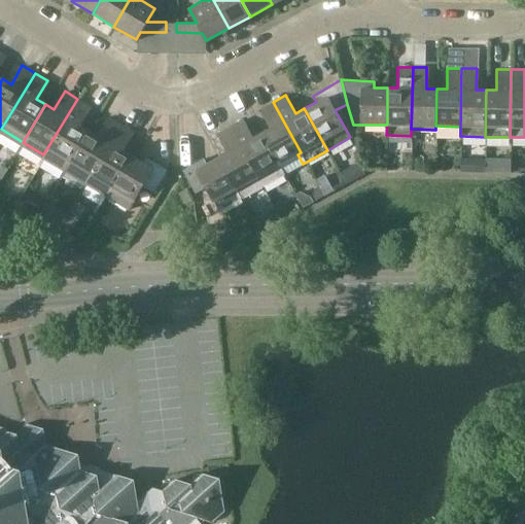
[(43,154),(65,168),(88,130),(79,125),(90,106),(77,99),(43,154)]
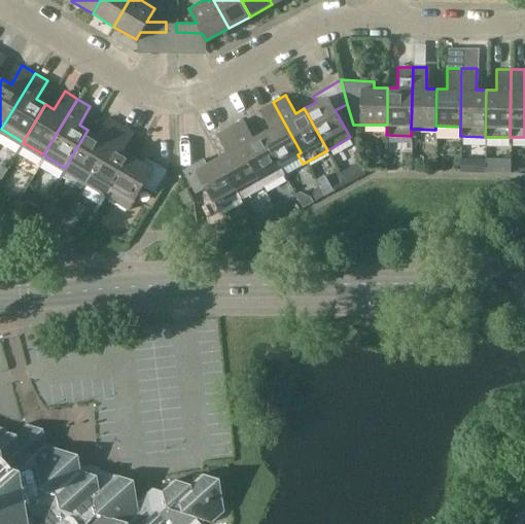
[(270,128),(260,133),(279,165),(298,154),(301,152),(273,102),(259,109),(270,128)]
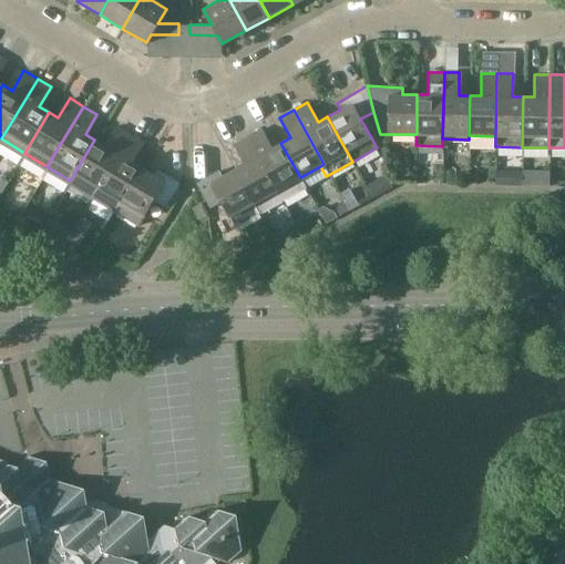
[(70,181),(92,194),(129,133),(115,125),(104,145),(94,140),(70,181)]
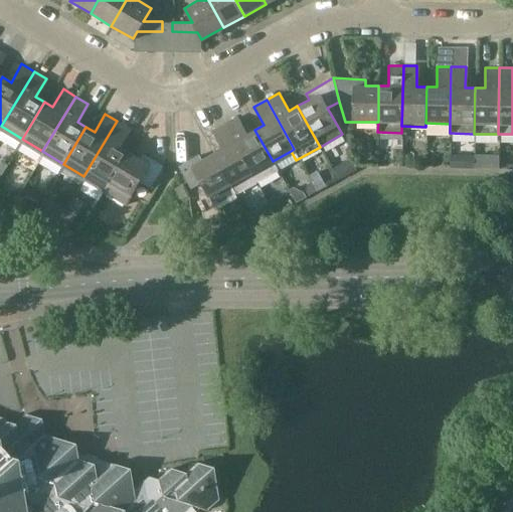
[(236,116),(223,123),(251,173),(248,174),(251,179),(257,176),(260,180),(275,171),(270,163),(273,161),(254,130),(246,134),(236,116)]
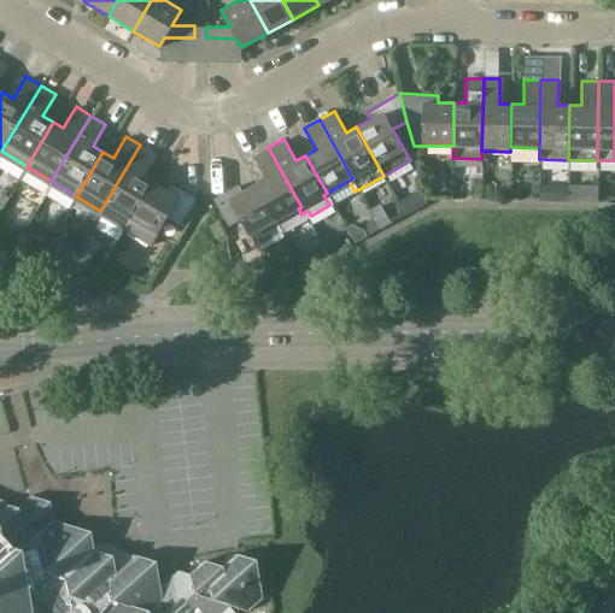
[(100,211),(126,227),(152,181),(142,175),(156,154),(140,145),(100,211)]
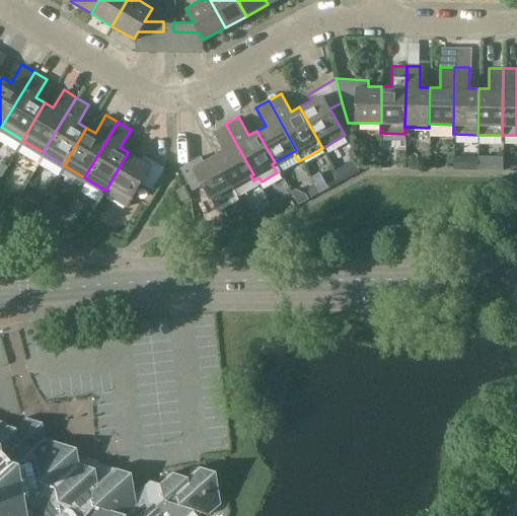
[(223,149),(214,154),(237,195),(262,181),(259,177),(253,180),(250,175),(253,174),(225,124),(213,131),(223,149)]
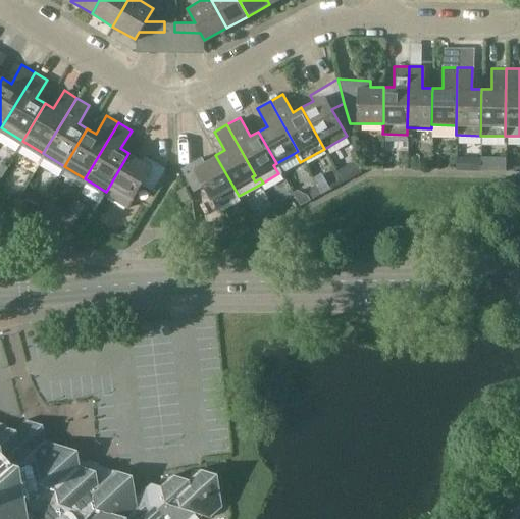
[(128,153),(106,192),(128,204),(141,183),(152,190),(165,167),(144,155),(141,160),(128,153)]
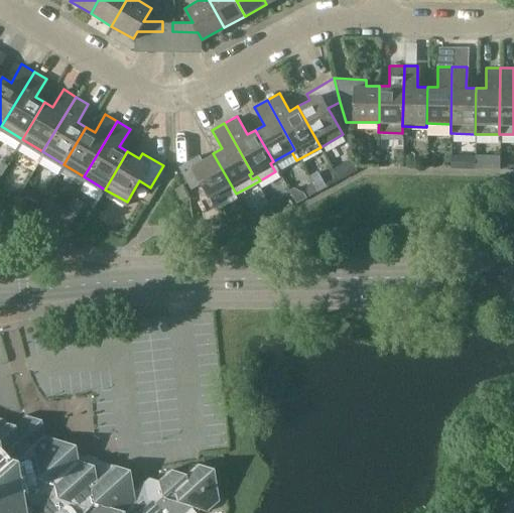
[(236,194),(213,153),(202,160),(199,154),(177,165),(185,181),(189,187),(189,188),(201,182),(214,206),(236,194)]
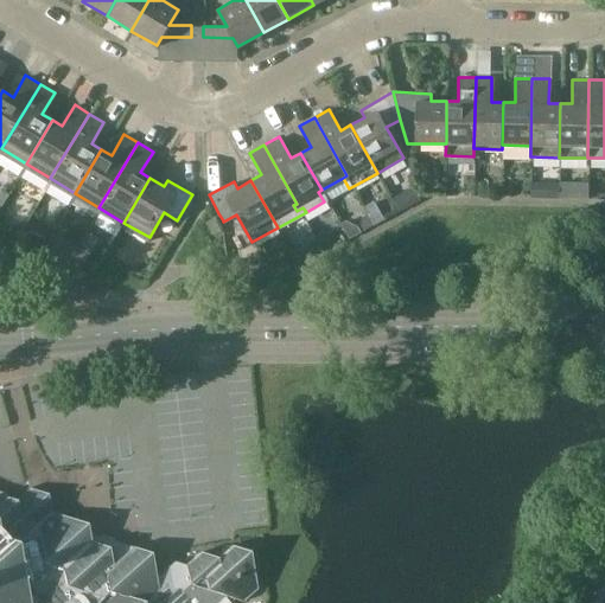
[(530,196),(558,196),(559,181),(530,181),(530,196)]
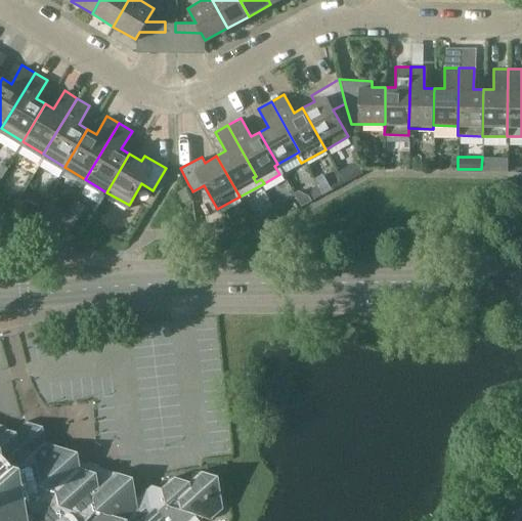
[(349,164),(337,170),(339,173),(343,181),(355,175),(349,164)]
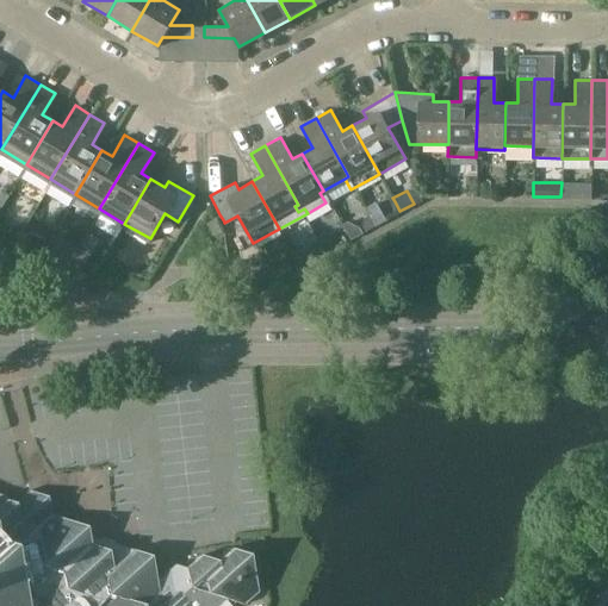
[(361,224),(365,230),(376,224),(368,213),(364,217),(361,224)]
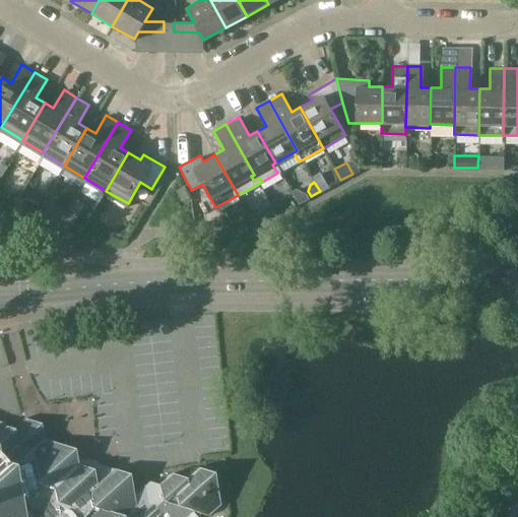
[(298,203),(308,198),(305,193),(295,188),(290,190),(298,203)]
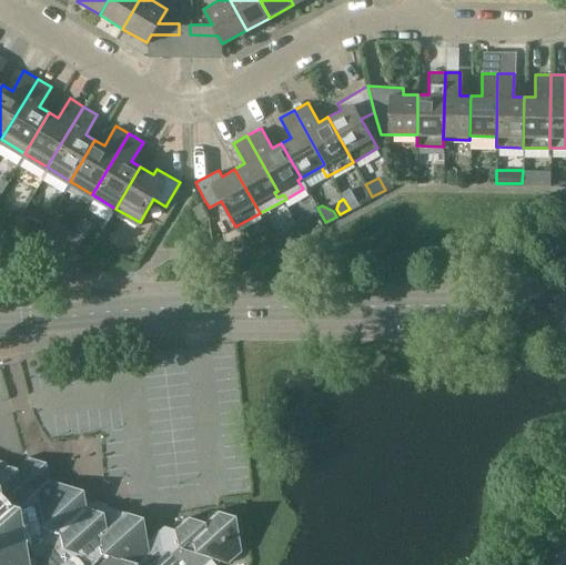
[(293,241),(301,236),(294,223),(285,229),(293,241)]
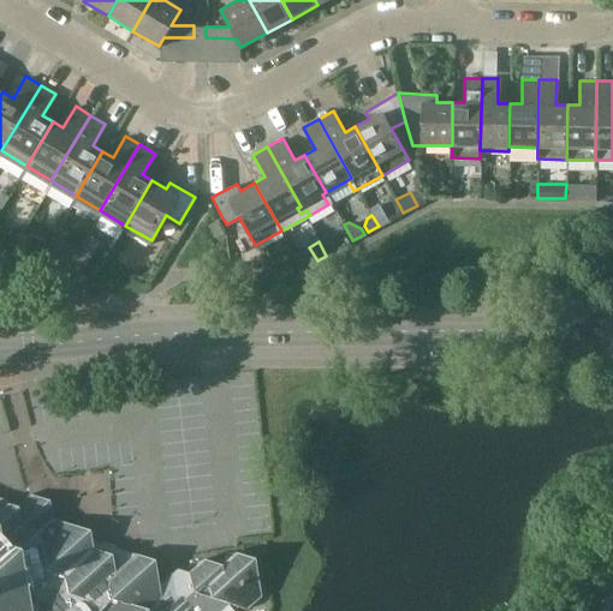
[(67,243),(58,259),(67,264),(70,259),(77,249),(67,243)]
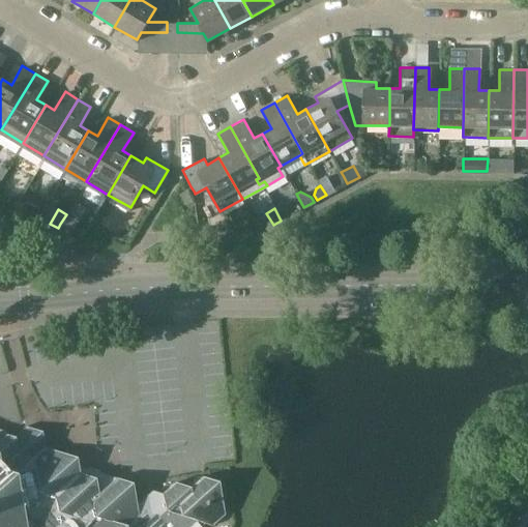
[(67,214),(61,225),(72,227),(77,221),(67,214)]
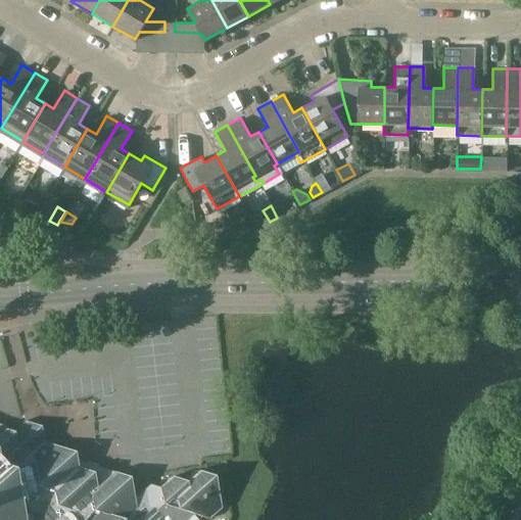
[(0,519),(123,519),(124,518),(135,508),(129,475),(99,466),(99,465),(87,461),(86,462),(76,458),(74,450),(42,439),(42,432),(32,421),(25,419),(11,430),(4,427),(0,423),(0,519)]
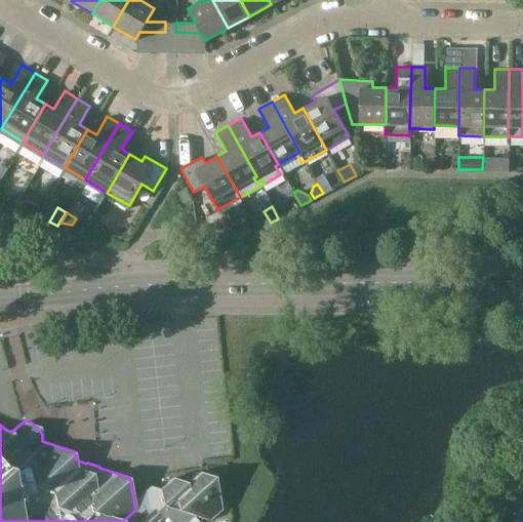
[(171,476),(158,487),(162,504),(155,511),(157,521),(184,521),(193,514),(208,519),(220,508),(214,476),(198,471),(187,481),(171,476)]
